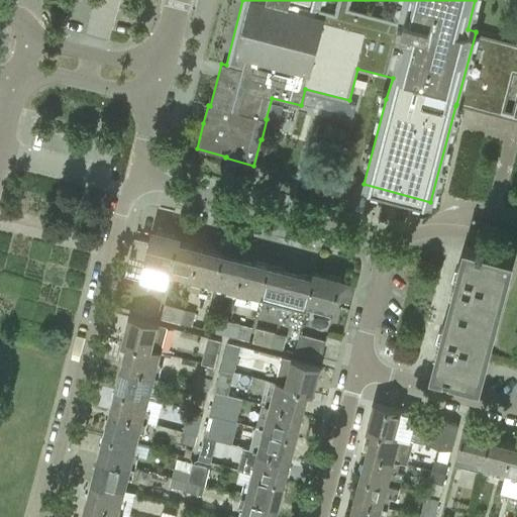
[(516,42),(476,32),(456,104),(516,120),(516,42)]
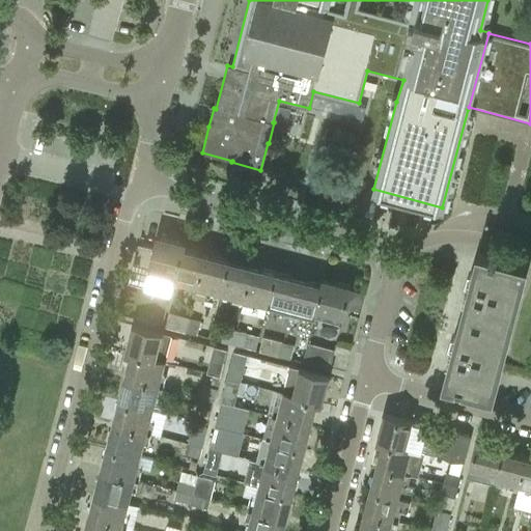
[(391,207),(394,196),(383,192),(380,204),(391,207)]
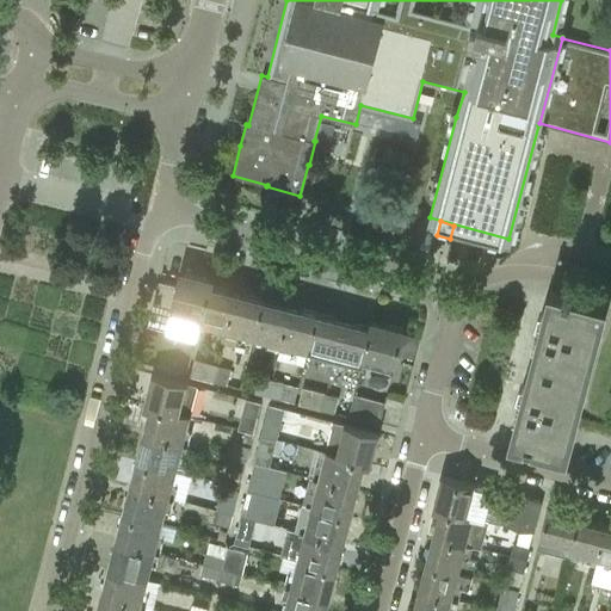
[(170,315),(197,322),(197,323),(198,325),(210,278),(180,270),(177,284),(159,279),(147,323),(166,328),(170,315)]
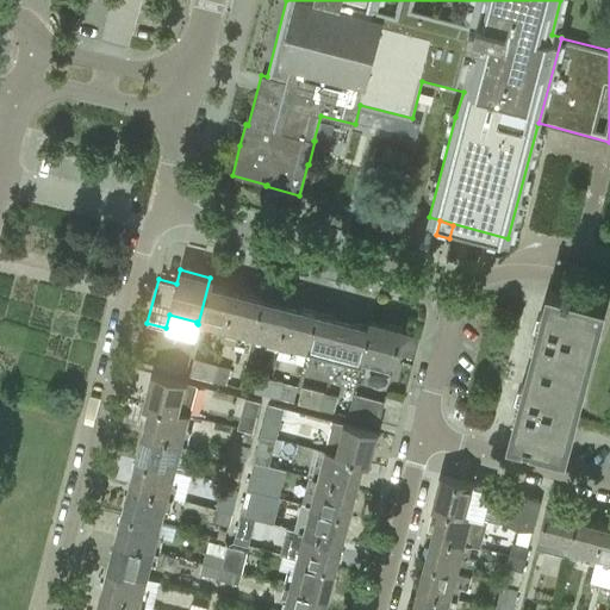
[(195,335),(223,342),(235,294),(226,292),(226,288),(210,284),(212,278),(210,278),(198,324),(195,335)]
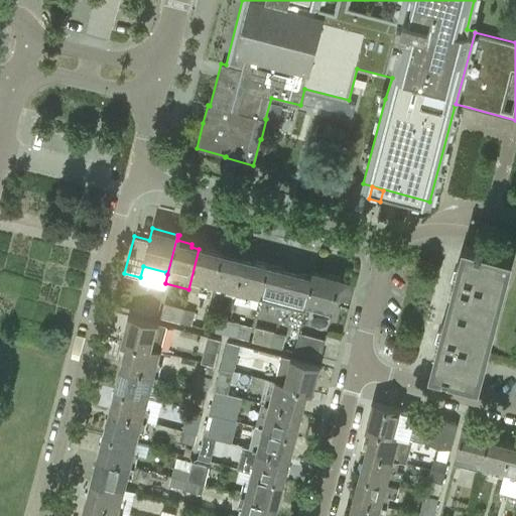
[(455,282),(449,304),(495,315),(502,287),(510,257),(465,245),(458,271),(457,270),(454,282),(455,282)]
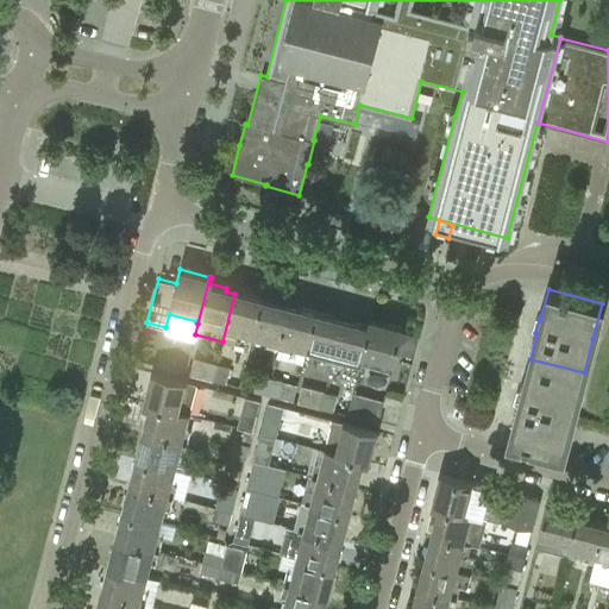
[(239,333),(252,337),(263,297),(245,293),(244,296),(234,294),(223,341),(236,345),(239,333)]
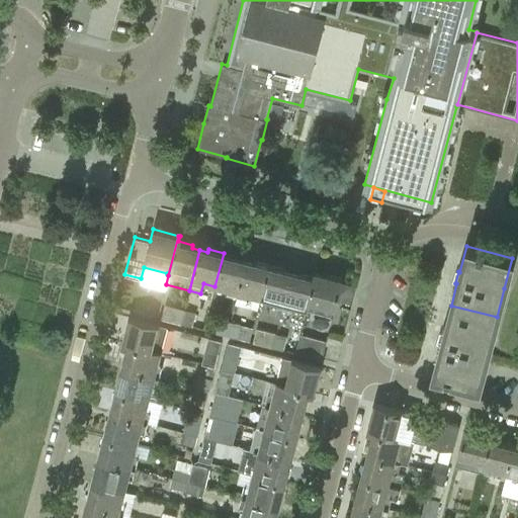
[(225,292),(236,295),(245,262),(238,260),(238,256),(224,253),(214,286),(226,289),(225,292)]
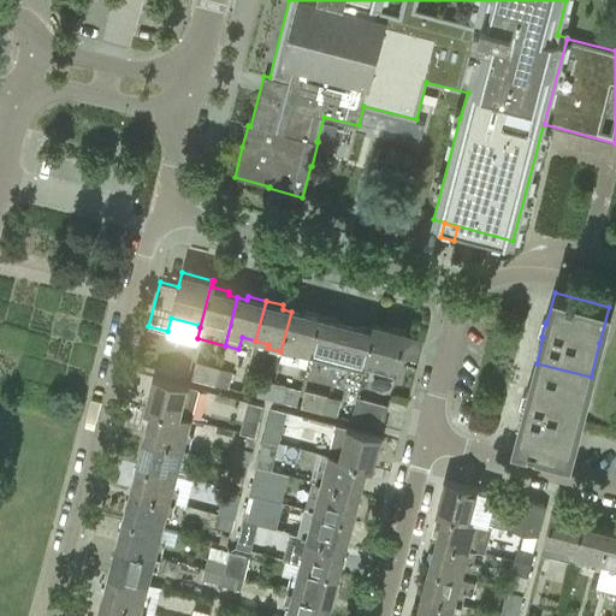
[(296,351),(309,355),(320,314),(302,309),(301,314),(291,312),(280,351),(295,356),(296,351)]
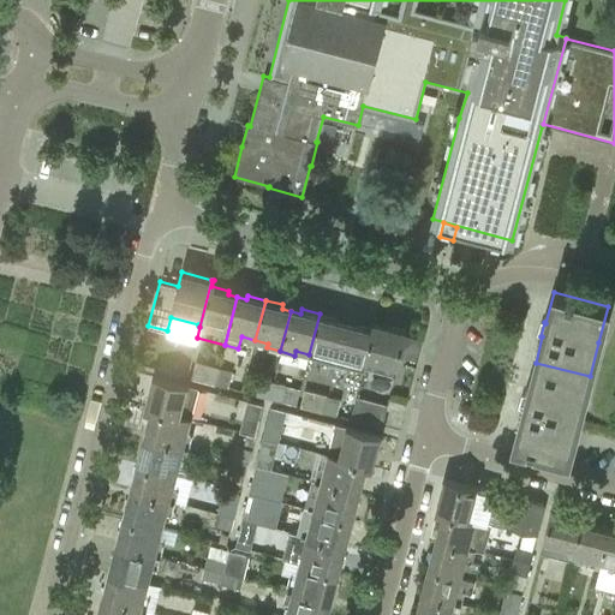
[(322,362),(335,365),(345,326),(336,323),(338,318),(320,314),(309,354),(323,358),(322,362)]
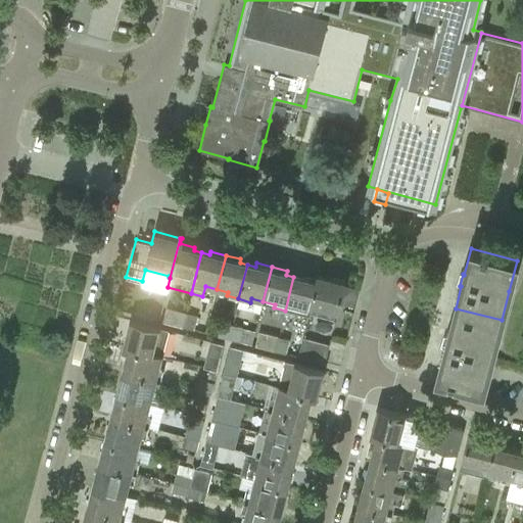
[(145,270),(142,281),(142,284),(167,290),(168,287),(170,278),(169,277),(169,276),(145,270)]
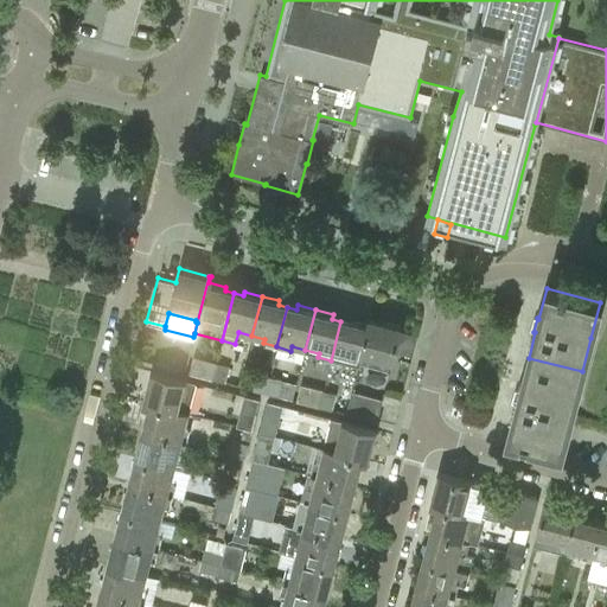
[(368,324),(358,364),(389,372),(401,326),(369,318),(368,324)]
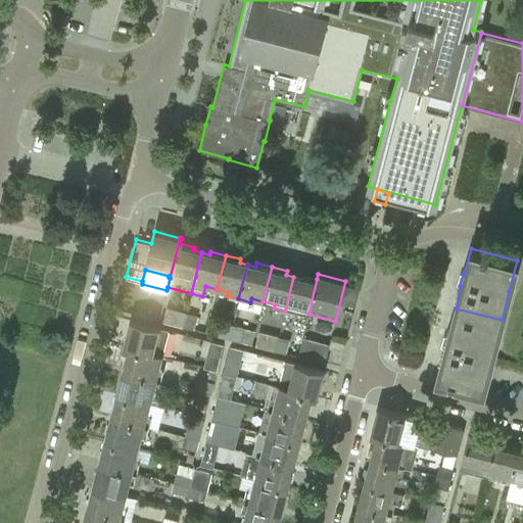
[(297,311),(308,314),(317,279),(302,275),(301,279),(293,277),(285,311),(296,314),(297,311)]
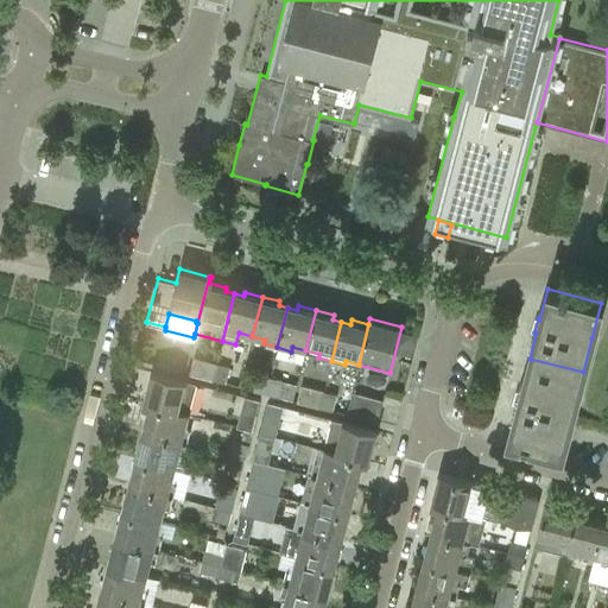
[(400,333),(394,354),(412,358),(418,337),(400,333)]
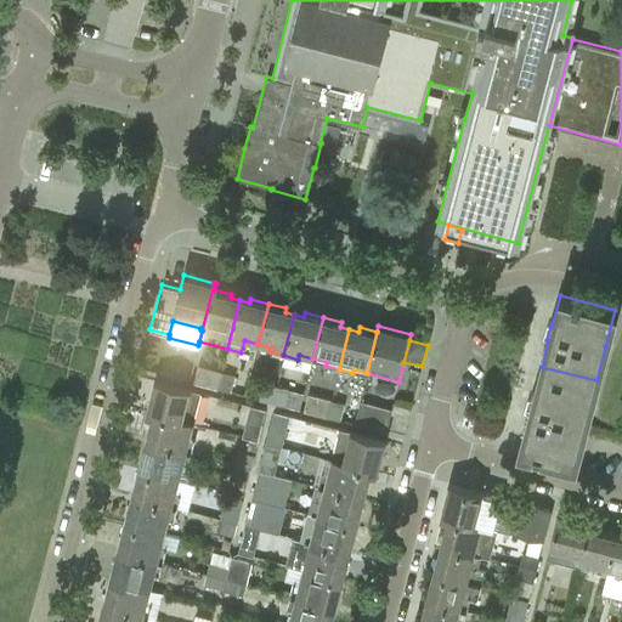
[(298,360),(283,355),(282,363),(309,371),(312,358),(299,355),(298,360)]
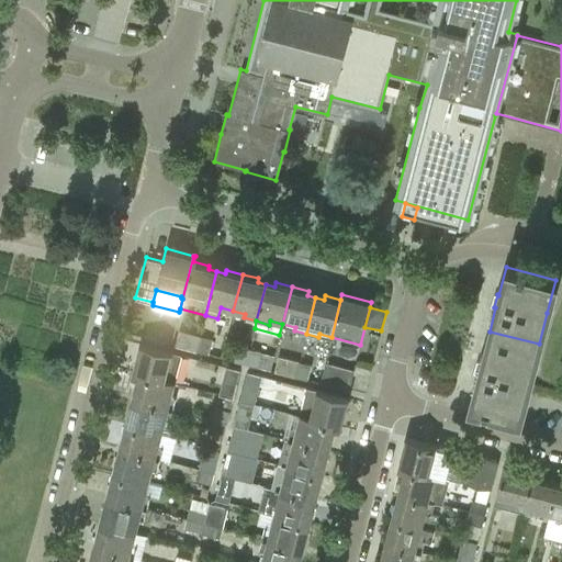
[(178,330),(175,346),(195,351),(200,336),(178,330)]
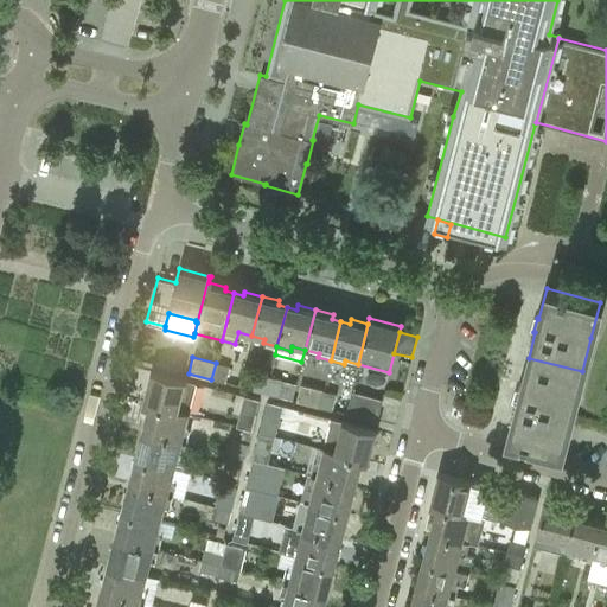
[(582,371),(529,358),(521,391),(518,390),(515,404),(516,404),(509,435),(563,448),(582,371)]
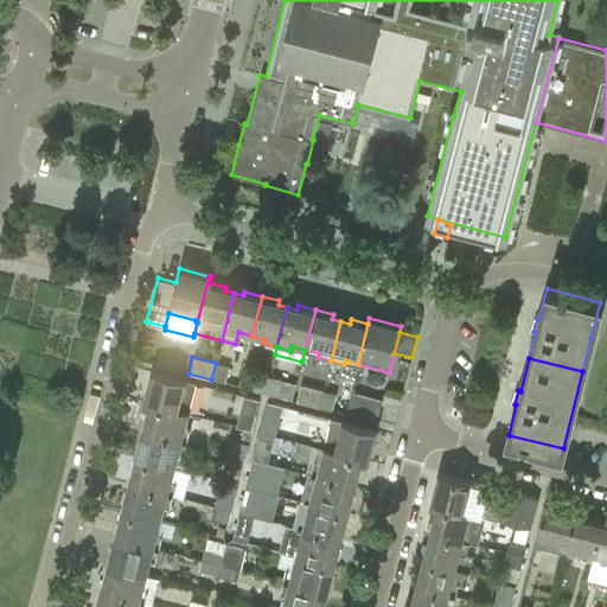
[(216,363),(211,379),(224,383),(229,366),(216,363)]
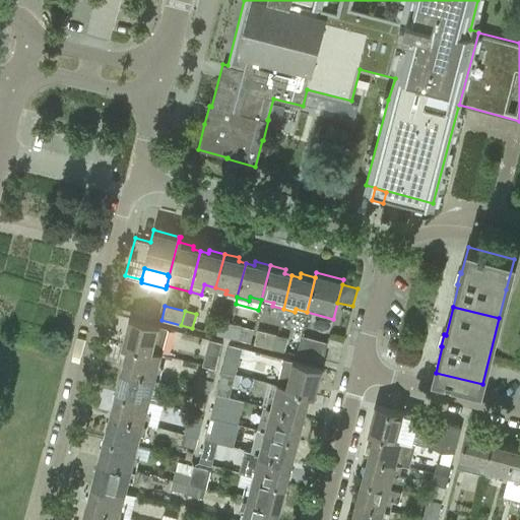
[(124,345),(129,346),(159,355),(167,328),(157,326),(157,325),(130,318),(130,320),(131,320),(128,330),(127,330),(127,331),(128,331),(124,345)]
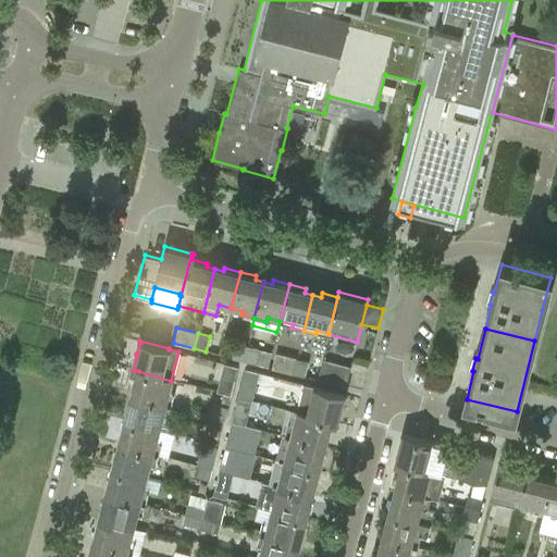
[(235,343),(232,358),(243,361),(247,346),(235,343)]
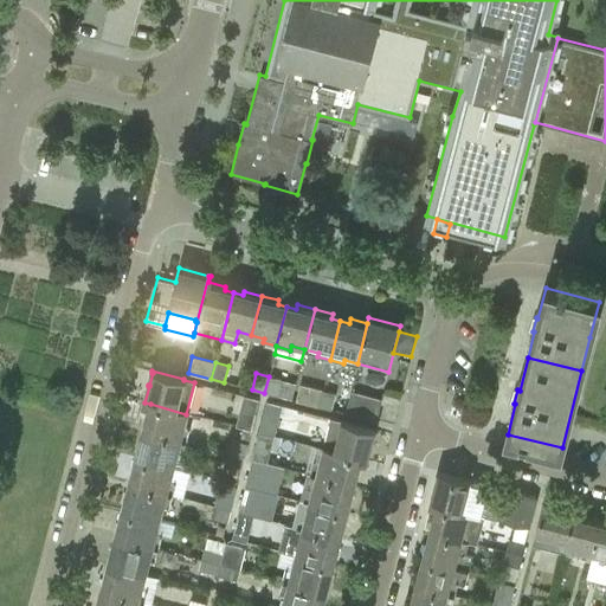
[(269,376),(264,393),(277,397),(282,380),(269,376)]
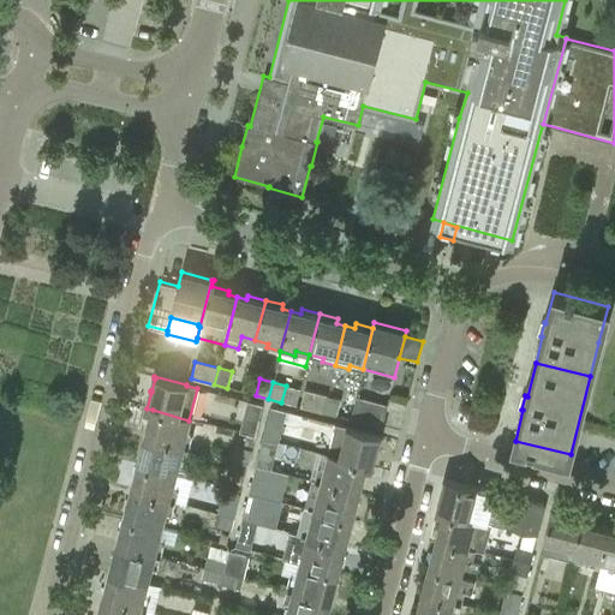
[(299,389),(286,386),(281,402),(294,405),(299,389)]
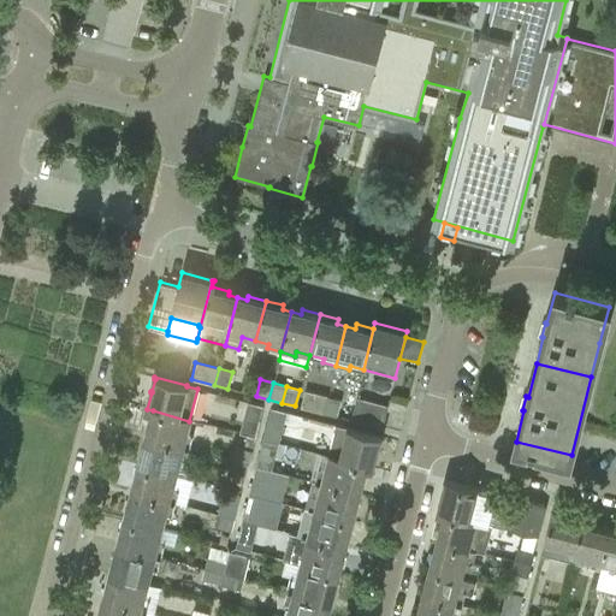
[(304,391),(300,408),(323,414),(327,397),(304,391)]
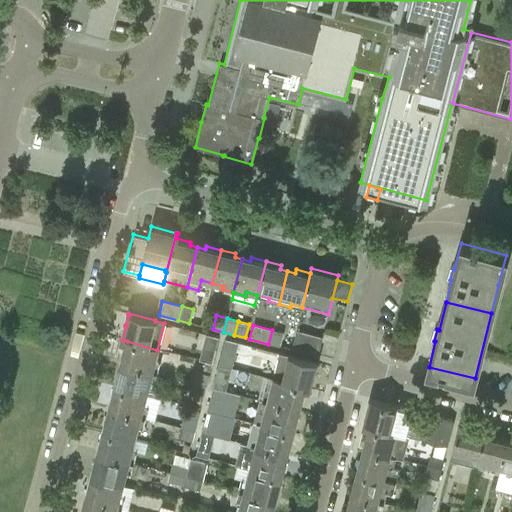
[(272,330),(268,344),(279,347),(283,333),(272,330)]
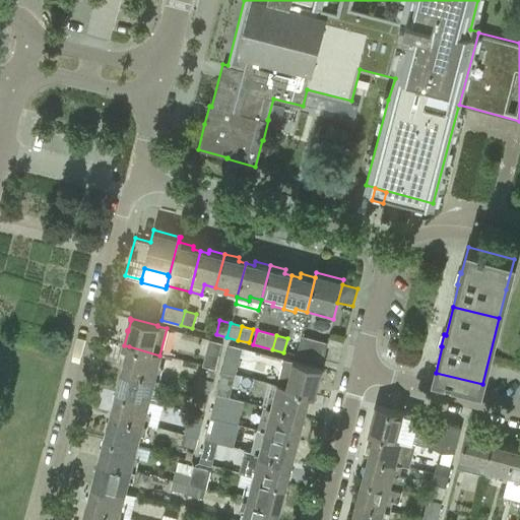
[(296,354),(322,361),(327,342),(301,335),(296,354)]
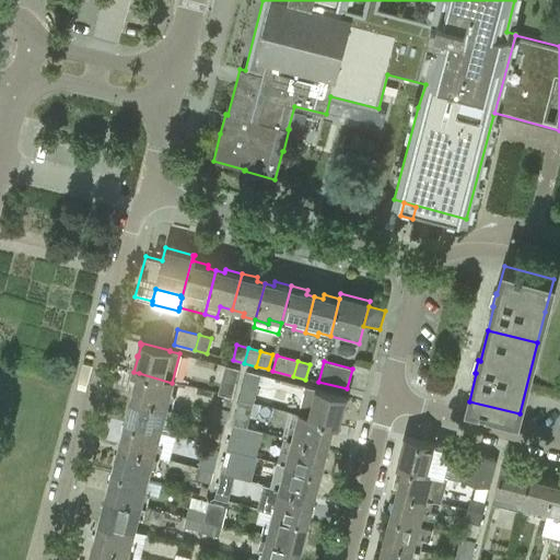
[(224,365),(217,394),(224,395),(231,397),(238,369),(224,365)]
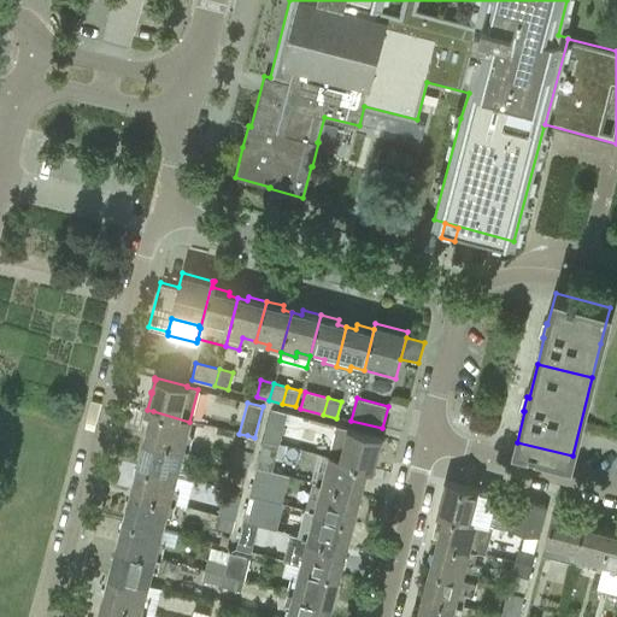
[(271,409),(263,441),(278,445),(287,413),(271,409)]
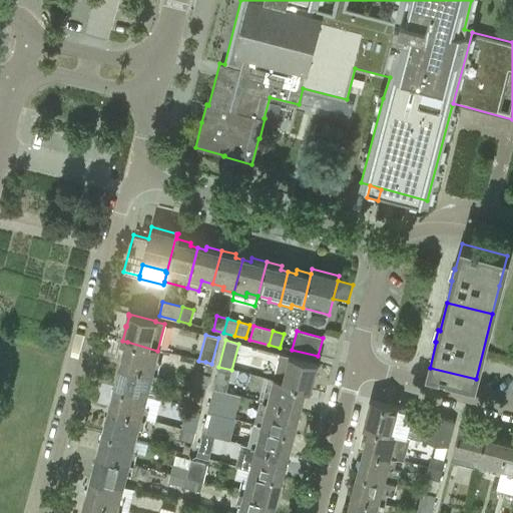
[(126,357),(124,365),(156,374),(159,363),(155,362),(157,351),(127,342),(123,355),(122,355),(122,356),(126,357)]
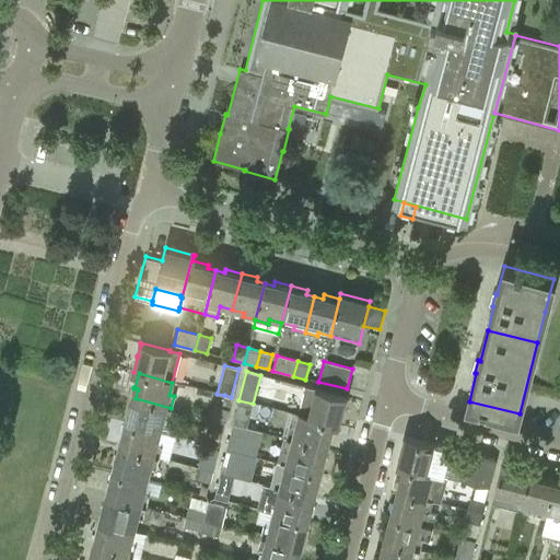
[(305,386),(298,415),(334,424),(338,426),(346,397),(305,386)]
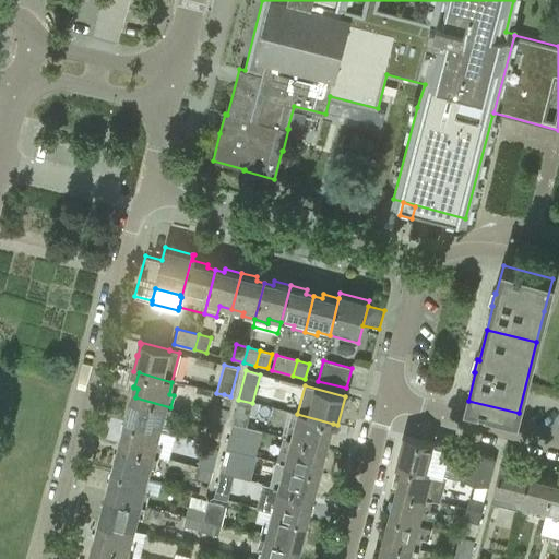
[(224,394),(222,404),(228,406),(230,397),(230,396),(224,394)]
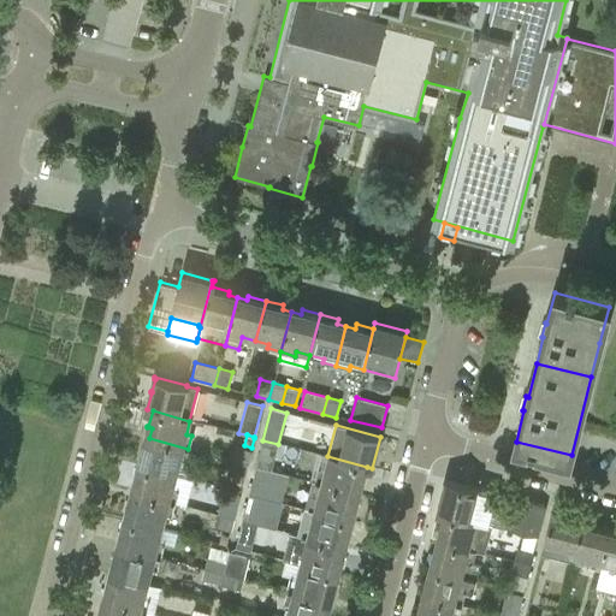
[(143,448),(138,465),(176,474),(179,460),(184,462),(188,449),(149,438),(147,448),(142,446),(142,448),(143,448)]
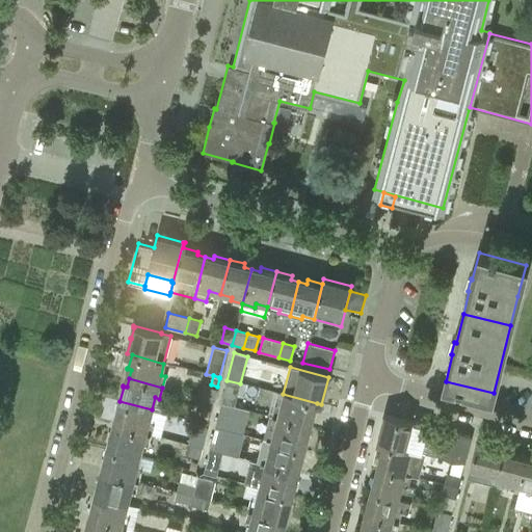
[(214,400),(216,390),(203,387),(201,397),(214,400)]
